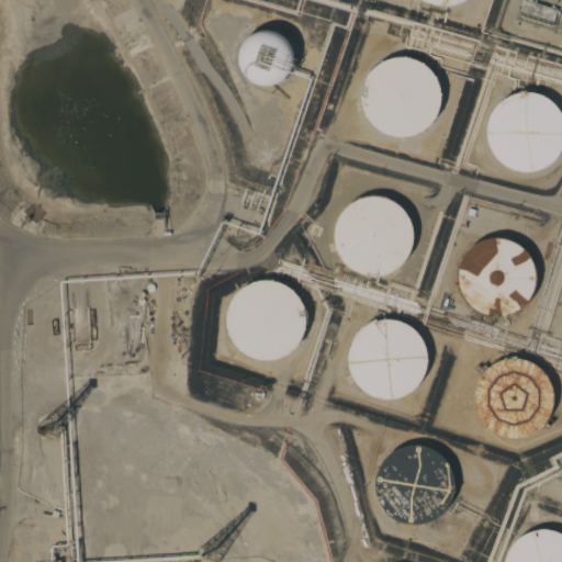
[(520,11),(523,0),(527,0),(557,10),(553,21),(520,11)]
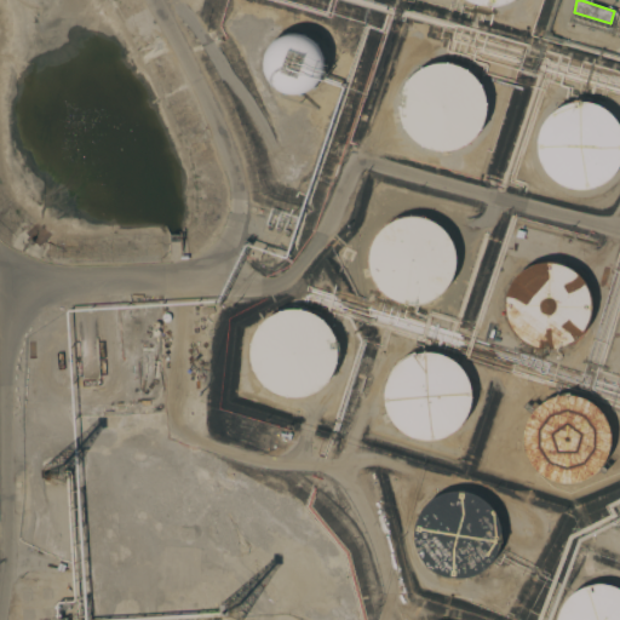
[(293,33),(299,33),(305,35),(310,38),(316,41),(320,46),(323,52),(326,58),(326,64),(326,69),(323,80),(320,84),(316,89),(311,92),(306,96),(299,97),(293,98),(287,97),(281,95),(276,92),(271,89),(265,80),(263,75),(262,69),(262,63),(263,56),(265,50),(269,45),(274,40),(279,38),(283,35),(293,33)]
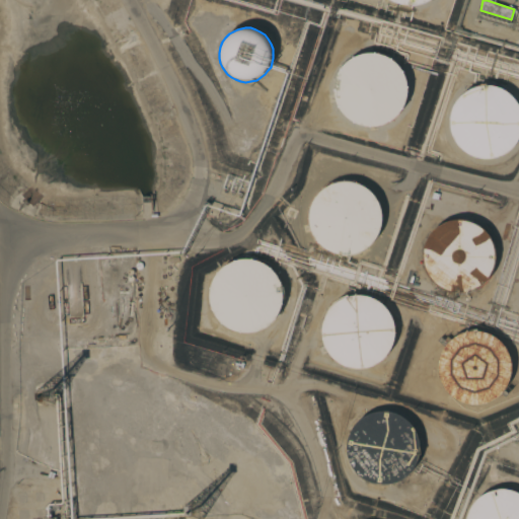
[(367,54),(373,54),(379,56),(386,59),(391,64),(396,69),(400,75),(402,82),(403,89),(403,95),(401,101),(399,106),(396,112),(392,117),(386,121),(380,125),(373,126),(366,127),(359,126),(352,124),(347,120),(342,117),(338,112),(335,106),(332,101),(330,94),(330,87),(332,80),(336,73),(340,67),(344,62),(350,58),(356,56),(361,54),(367,54)]
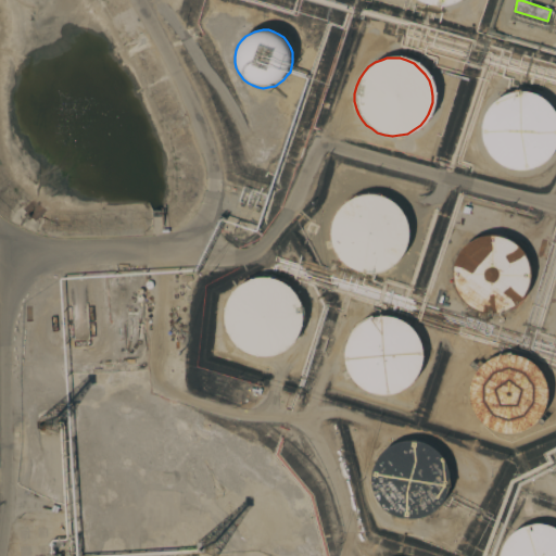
[(522,91),(529,92),(535,95),(543,98),(548,103),(554,109),(555,112),(555,151),(552,156),(547,162),(541,166),(533,169),(526,172),(518,172),(509,171),(503,167),(496,163),(492,159),(488,154),(484,148),(482,141),(481,134),(481,126),(482,118),(487,111),(491,104),(496,99),(503,96),(509,92),(516,91),(522,91)]
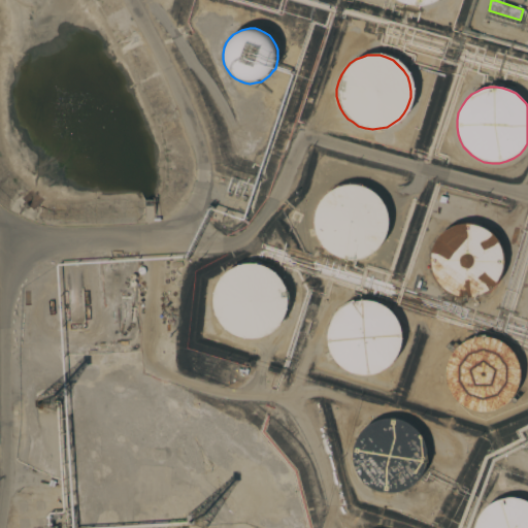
[(351,185),(357,185),(364,187),(370,190),(376,195),(382,200),(385,207),(388,215),(389,222),(388,228),(387,234),(385,239),(381,245),(376,251),(370,255),(364,258),(357,260),(349,260),(341,259),(334,257),(329,254),(324,250),(320,244),(317,239),(315,233),(312,226),(312,219),(315,211),(318,204),(322,198),(327,193),(333,189),(338,187),(344,185),(351,185)]
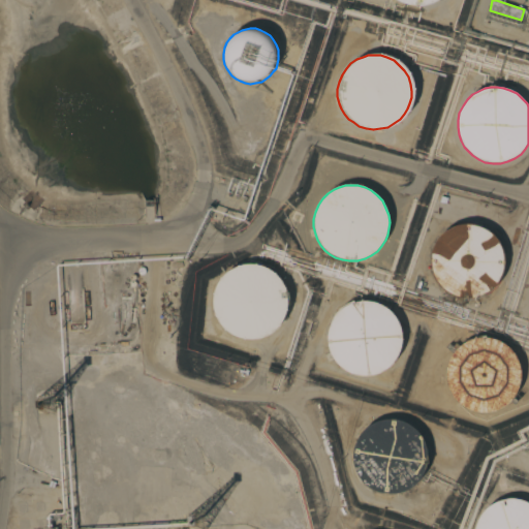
[(468,223),(474,224),(481,226),(488,229),(494,235),(499,241),(502,248),(504,255),(505,262),(504,269),(502,275),(500,280),(497,285),(492,290),(486,294),(479,298),(471,300),(464,300),(457,299),(449,296),(443,292),(439,287),(435,283),(432,278),(430,271),(429,265),(429,256),(431,249),(434,242),(438,236),(444,230),(450,227),(457,225),(462,223),(468,223)]
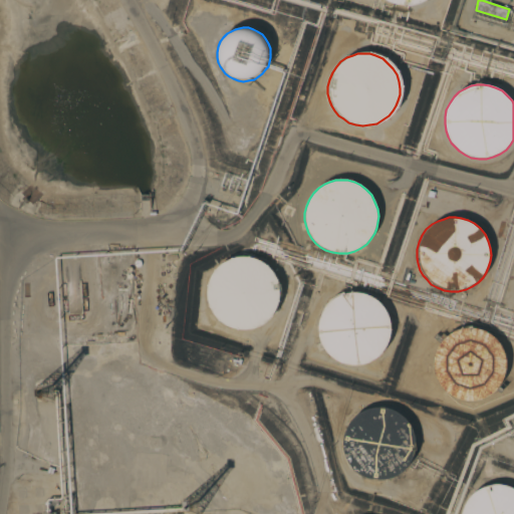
[(238,258),(244,258),(251,258),(258,260),(264,264),(270,269),(274,274),(278,281),(279,287),(280,294),(280,300),(278,305),(276,311),(272,317),(268,322),(262,326),(255,329),(248,331),(241,331),(234,329),(228,327),(222,324),(218,320),(214,316),(211,310),(209,304),(207,297),(208,289),(209,282),(212,275),(217,270),(222,265),(227,262),(232,259),(238,258)]
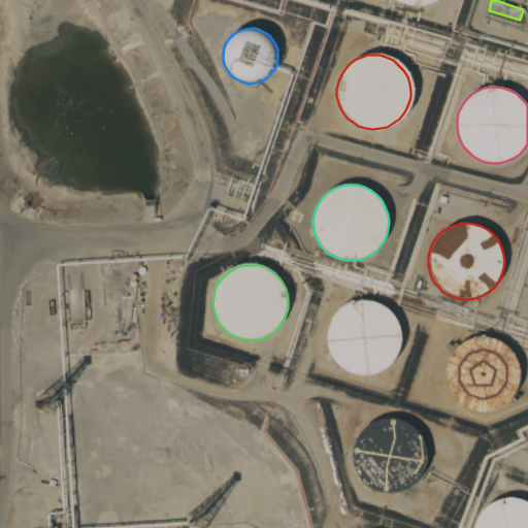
[(365,300),(372,300),(378,302),(385,306),(391,311),(396,317),(399,324),(401,331),(401,338),(401,344),(399,351),(397,356),(393,361),(389,366),(383,370),(375,373),(368,375),(361,375),(353,374),(347,371),(340,368),(336,363),(332,359),(329,354),(327,347),(326,340),(326,332),(328,325),(331,318),(336,311),(341,307),(348,303),(354,301),(359,300),(365,300)]
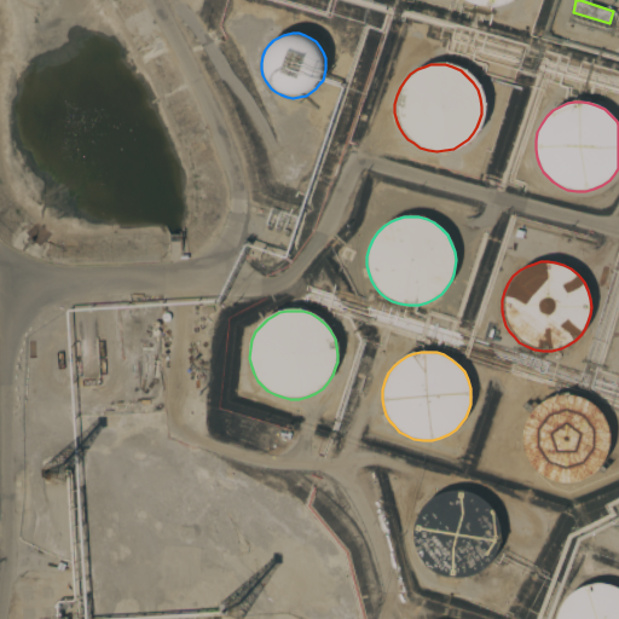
[(560,395),(568,395),(576,398),(584,400),(591,406),(597,412),(602,420),(605,428),(606,437),(606,444),(605,451),(602,457),(599,464),(594,470),(588,475),(580,480),(572,482),(562,484),(554,482),(545,480),(539,476),(533,472),(528,467),(525,461),(521,453),(519,446),(519,438),(520,428),(524,420),(527,412),(533,406),(541,401),(547,398),(554,397),(560,395)]
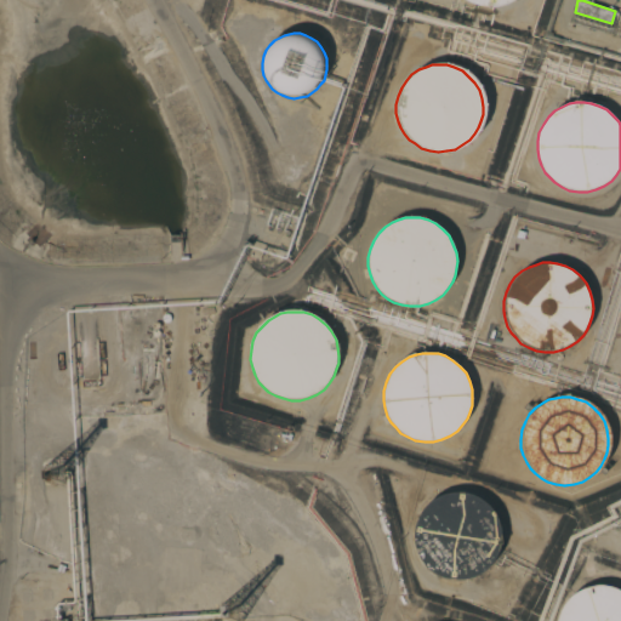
[(456,491),(463,493),(471,494),(478,497),(485,502),(491,510),(496,517),(499,524),(500,533),(500,540),(499,547),(496,554),(493,560),(488,567),(480,571),(473,575),(465,577),(456,579),(448,577),(439,575),(433,571),(427,567),(422,562),(419,556),(416,548),(414,541),(414,533),(415,524),(419,516),(423,508),(428,502),(436,497),(442,494),(449,493),(456,491)]
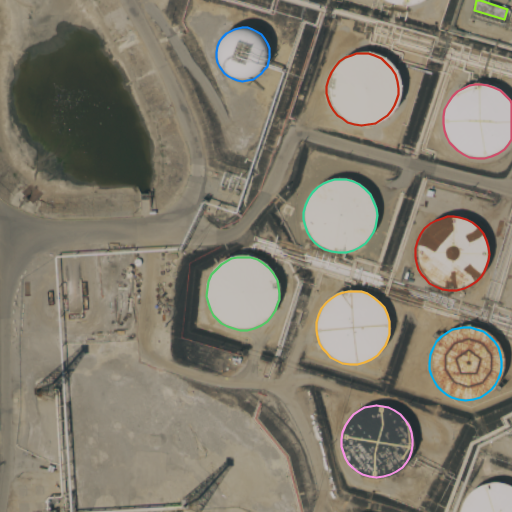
[(493,482),(499,482),(506,483),(511,486),(511,511),(459,511),(460,511),(462,504),(466,498),(470,492),(476,488),(481,485),(487,483),(493,482)]
